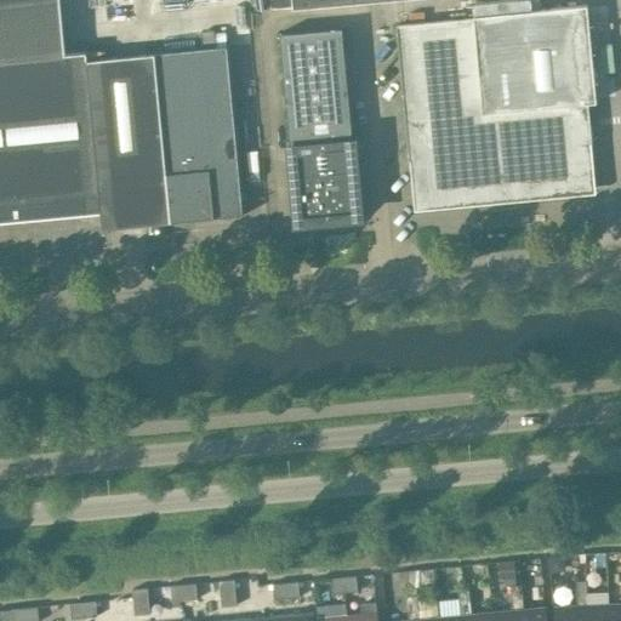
[(61,1),(0,7),(0,60),(66,53),(63,30),(61,1)]
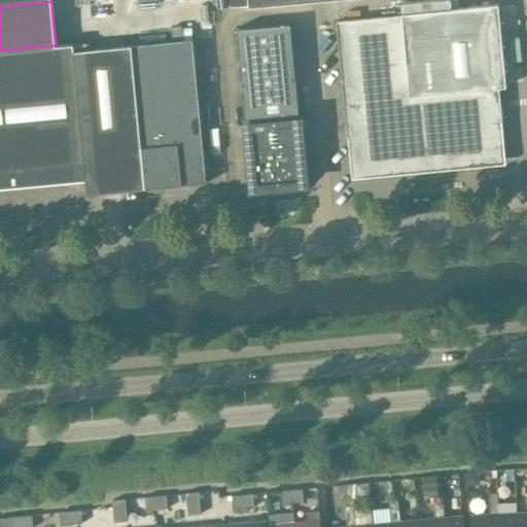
[(349,136),(352,174),(367,174),(383,174),(398,173),(414,172),(429,171),(444,169),(459,167),(475,165),(490,163),(504,160),(501,121),(502,121),(499,88),(506,86),(498,4),(402,13),(402,15),(337,22),(348,136),(349,136)]
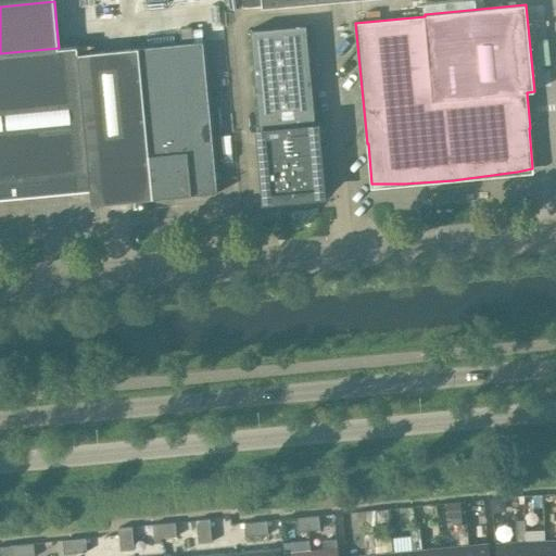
[(306,25),(250,30),(262,151),(257,151),(262,204),(328,198),(323,146),(318,146),(306,25)]
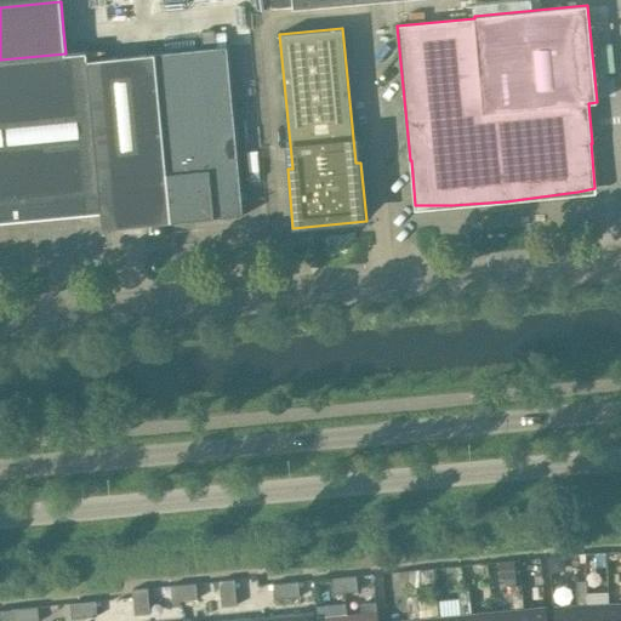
[(227,46),(154,53),(87,61),(86,52),(66,53),(0,60),(0,222),(101,212),(103,228),(171,222),(215,218),(243,216),(227,46)]
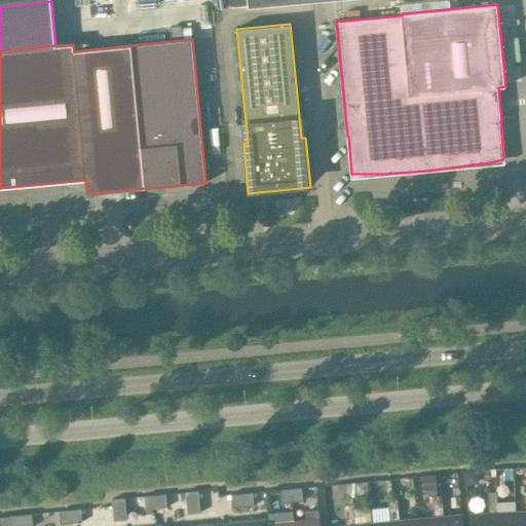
[(303,500),(302,487),(292,488),(293,501),(303,500)]
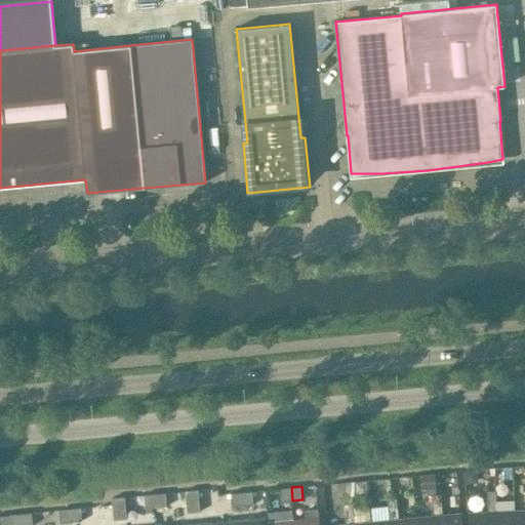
[(292,500),(291,487),(280,488),(281,501),(292,500)]
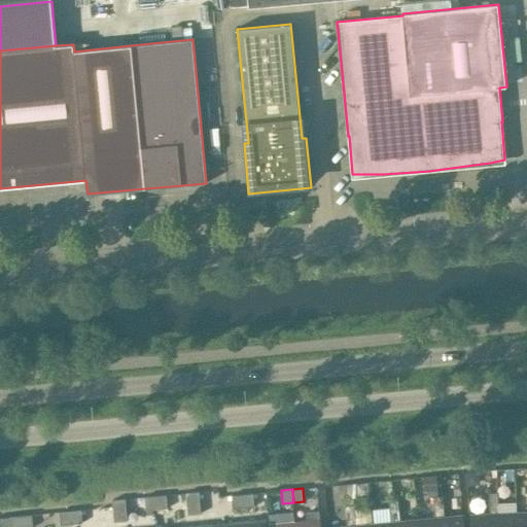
[(201,502),(201,498),(200,491),(186,492),(187,503),(201,502)]
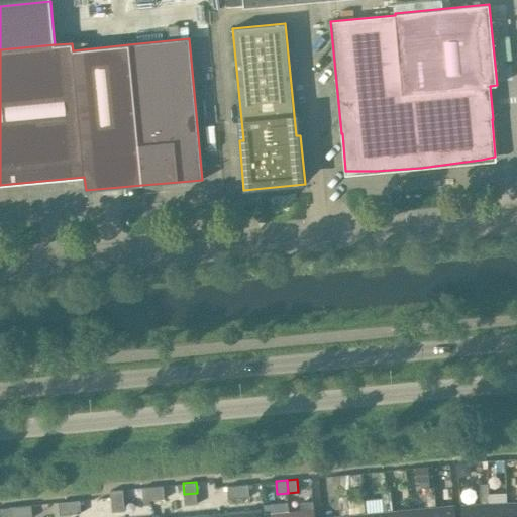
[(250,497),(249,484),(238,485),(239,498),(250,497)]
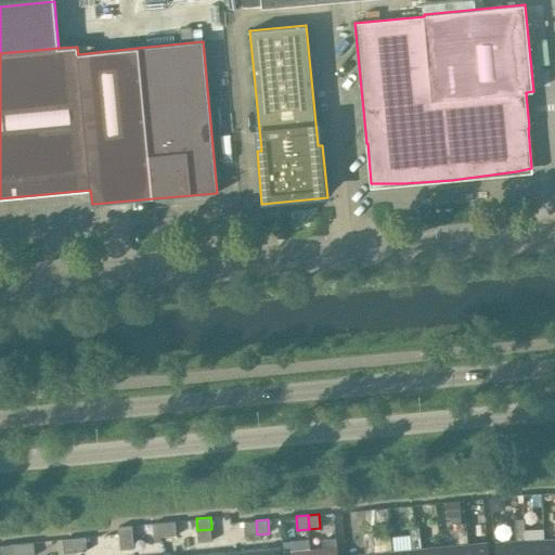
[(520,554),(519,519),(515,519),(516,541),(497,542),(497,554),(520,554)]
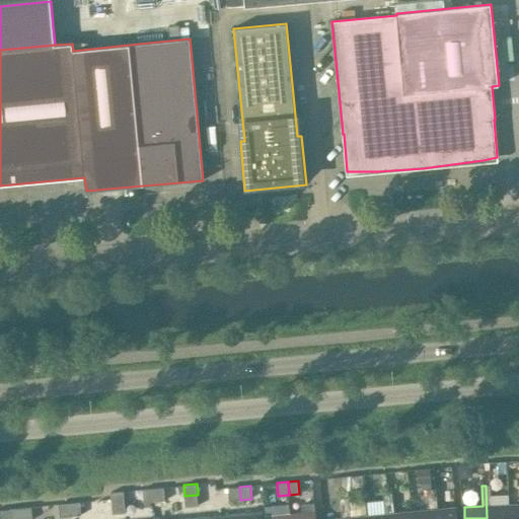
[(509,518),(509,505),(491,506),(491,486),(486,486),(487,518),(509,518)]
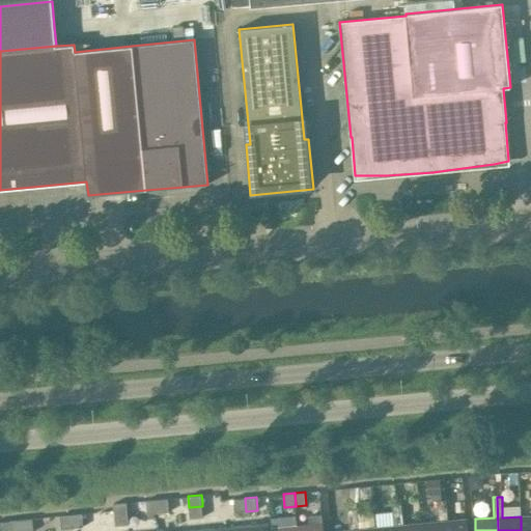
[(170,511),(168,498),(158,499),(159,512),(170,511)]
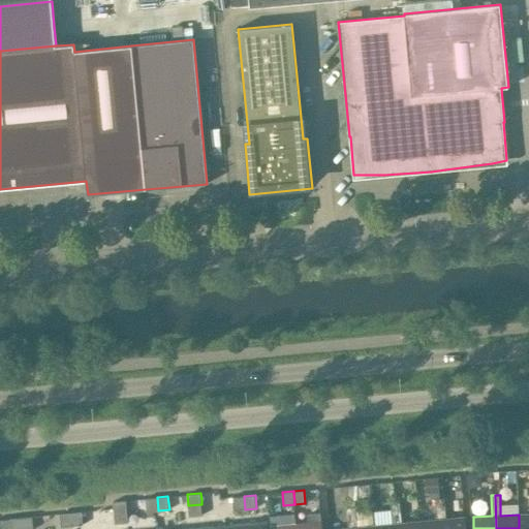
[(245,509),(244,496),(232,497),(235,510),(245,509)]
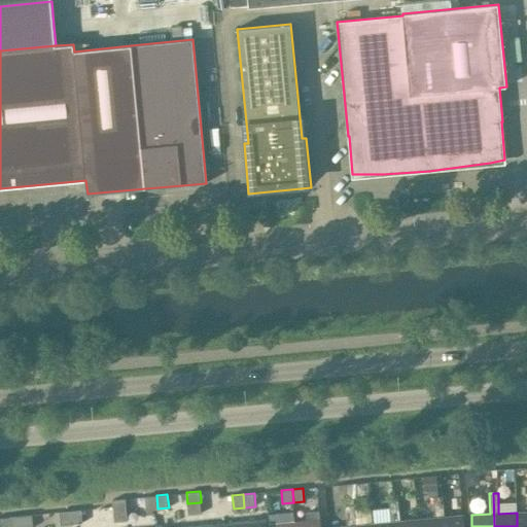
[(157,508),(156,495),(145,496),(146,510),(157,508)]
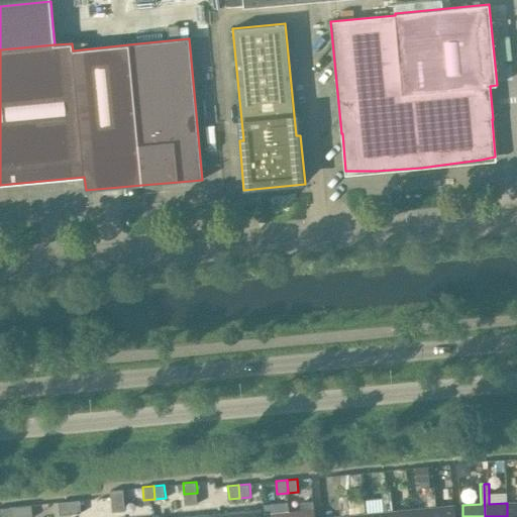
[(454,516),(454,506),(436,507),(434,487),(430,488),(432,516),(454,516)]
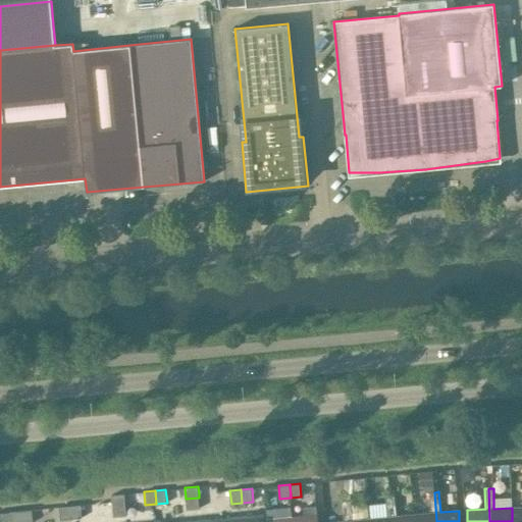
[(436,521),(434,492),(429,492),(431,513),(414,515),(414,521),(436,521)]
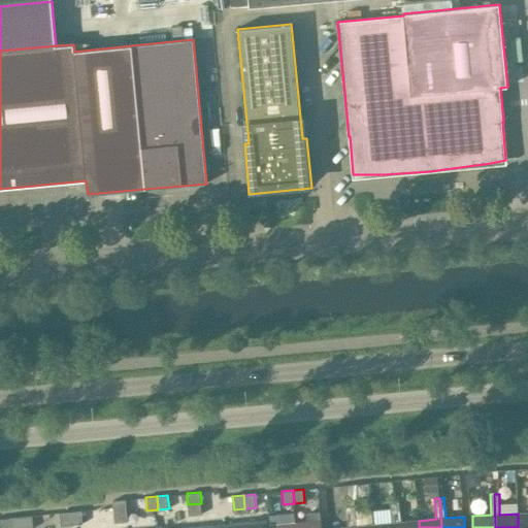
[(127,509),(126,499),(113,500),(114,510),(127,509)]
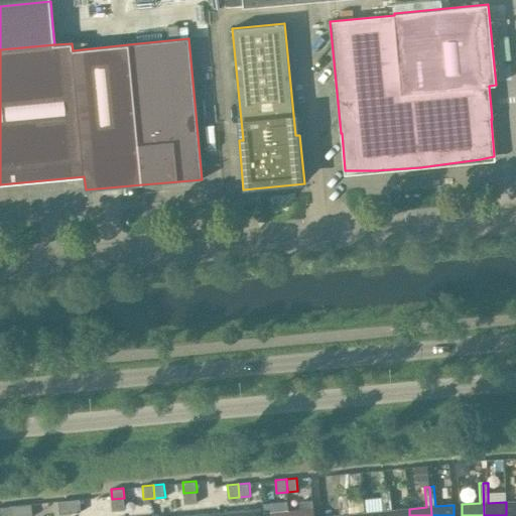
[(387,515),(386,491),(381,491),(383,511),(366,513),(366,515),(387,515)]
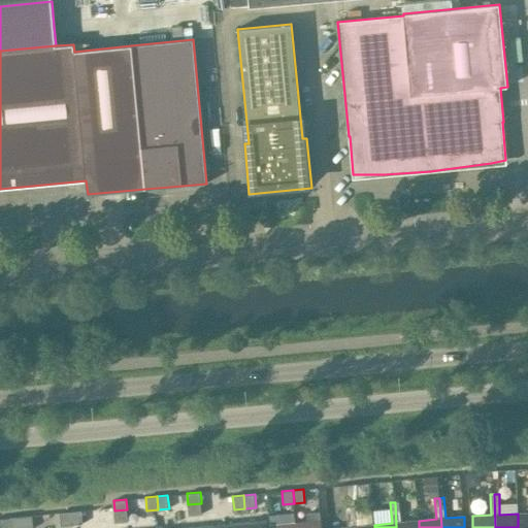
[(419,527),(419,521),(401,522),(399,502),(395,502),(396,527),(419,527)]
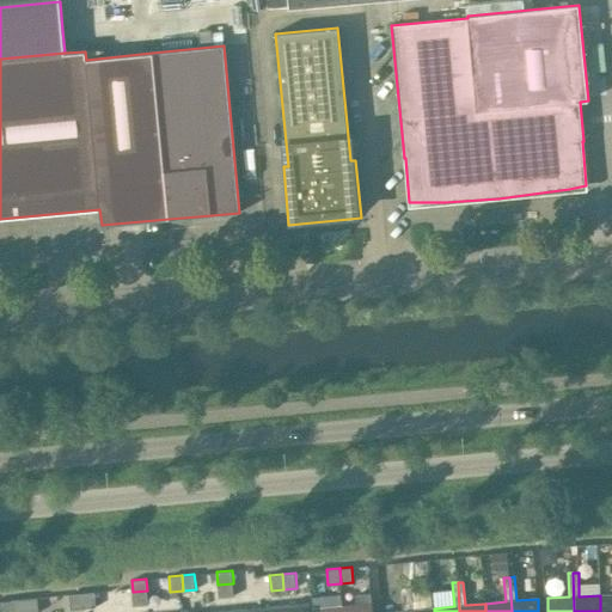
[(234,595),(233,583),(218,585),(219,598),(234,595)]
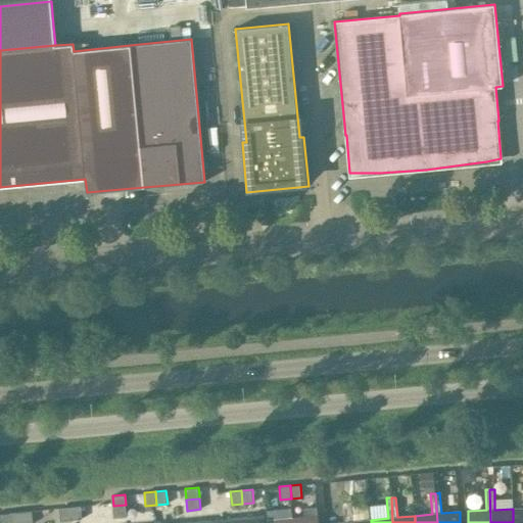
[(348,522),(347,502),(342,503),(344,522),(337,522),(348,522)]
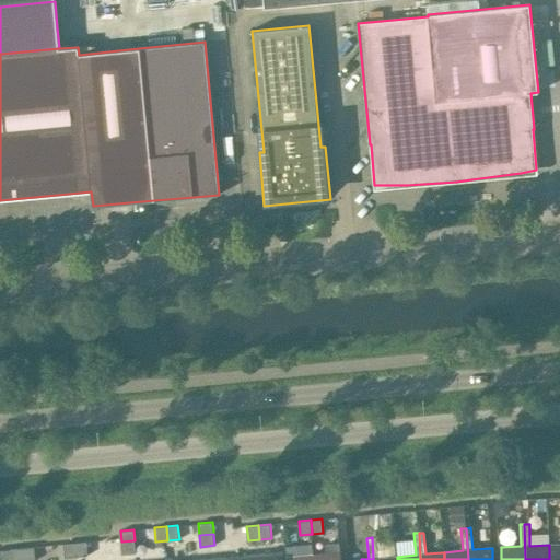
[(397,559),(397,557),(378,559),(376,537),(372,537),(373,559),(397,559)]
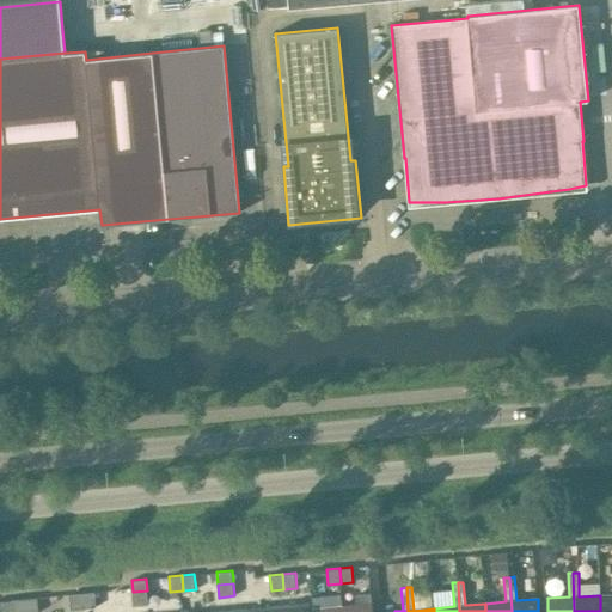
[(97,606),(95,591),(83,592),(84,607),(97,606)]
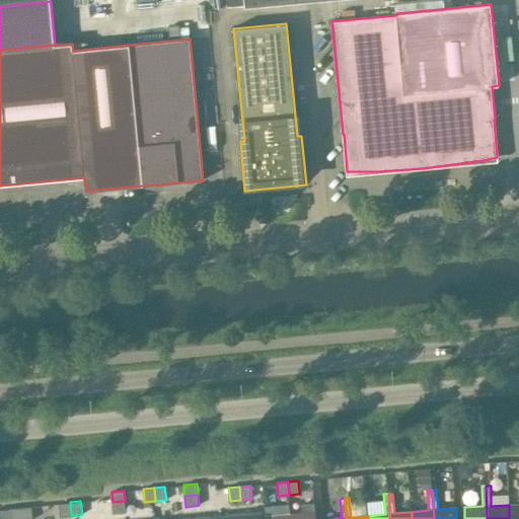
[(126,512),(125,501),(113,502),(114,513),(126,512)]
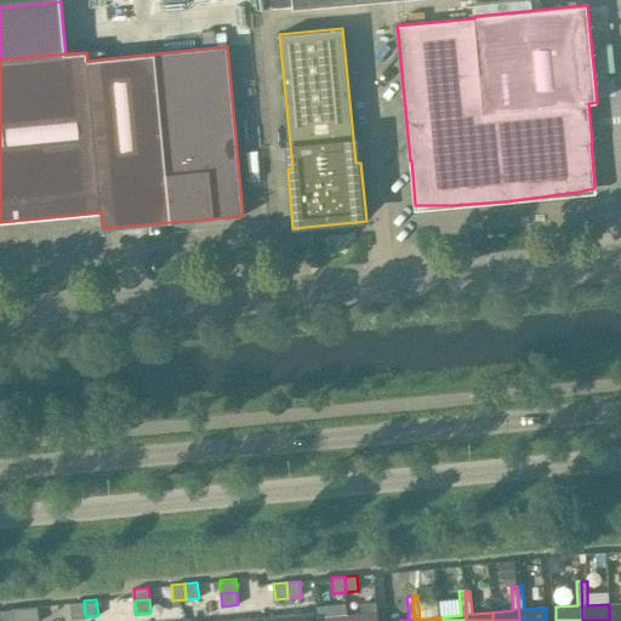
[(85,616),(84,600),(70,602),(72,617),(85,616)]
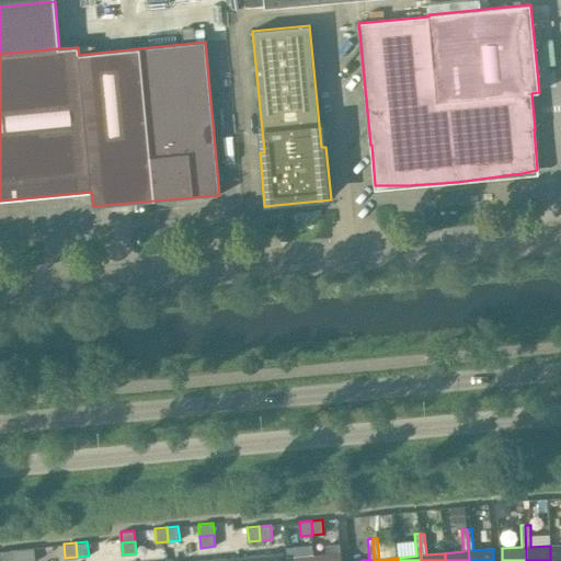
[(341,560),(340,544),(327,546),(328,554),(315,556),(315,560),(341,560)]
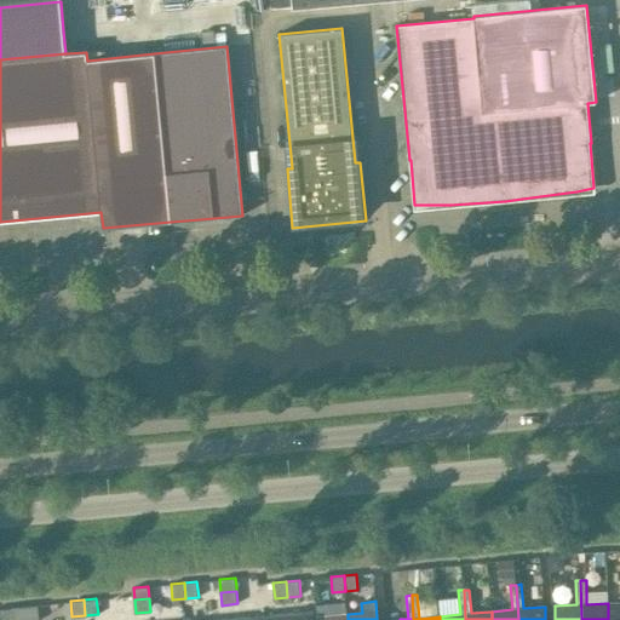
[(619,619),(619,602),(608,603),(608,619),(619,619)]
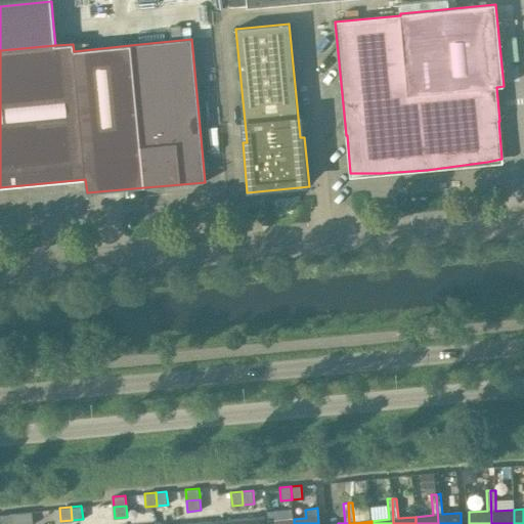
[(23,523),(33,523),(32,510),(22,511),(22,523),(23,523)]
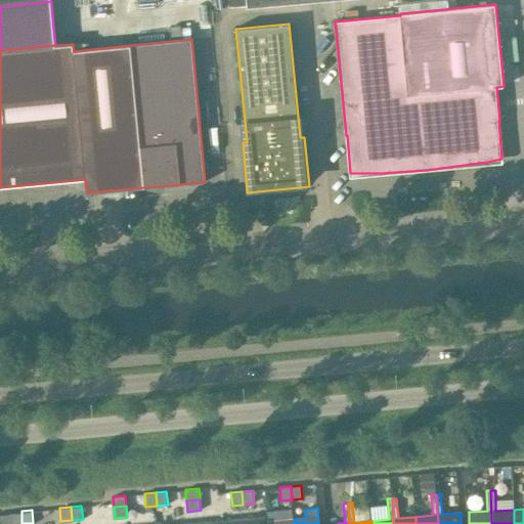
[(22,523),(22,511),(10,512),(11,523),(22,523)]
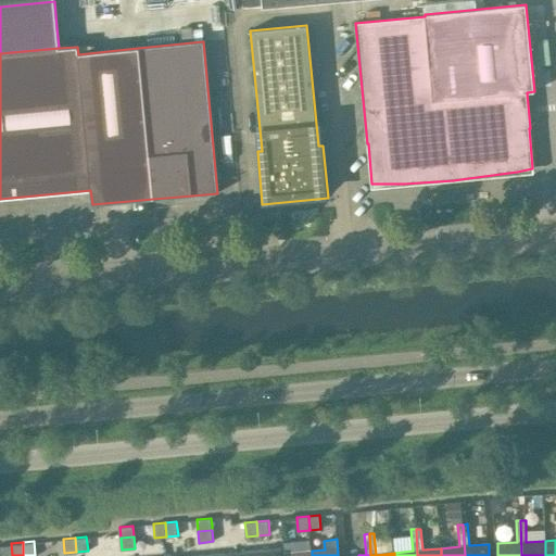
[(12,555),(11,543),(0,544),(0,555),(12,555)]
